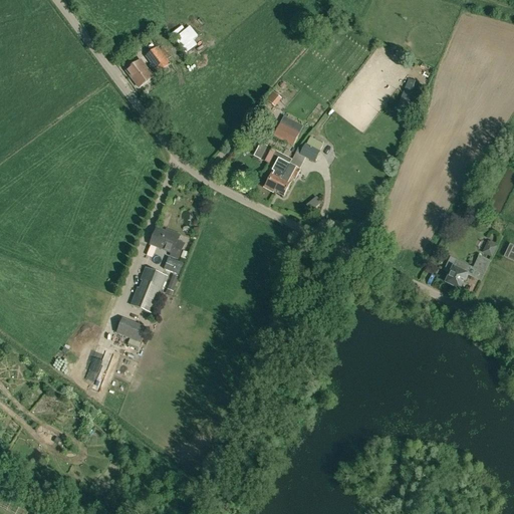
[(179,29),(172,34),(176,39),(182,33),(179,29)]
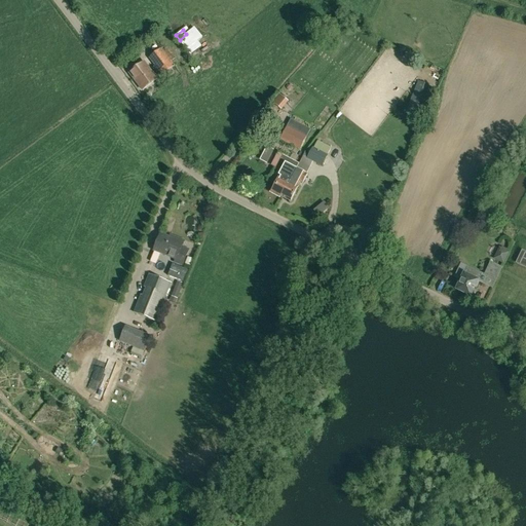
[(197,48),(194,44),(187,49),(190,53),(197,48)]
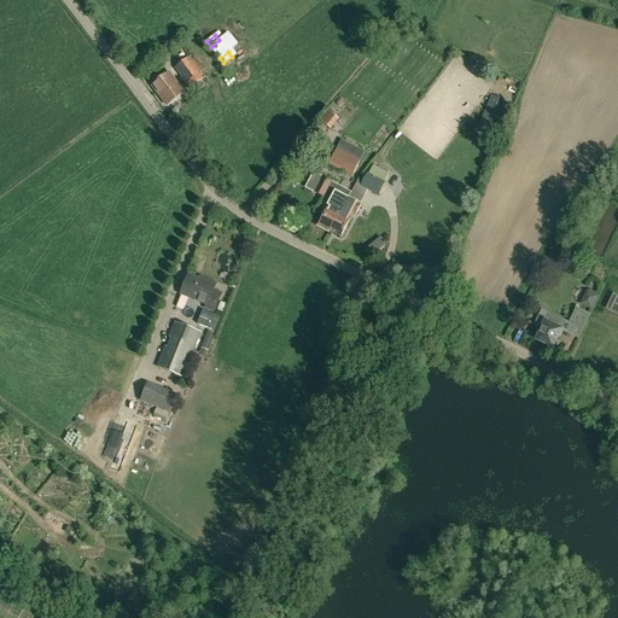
[(205,77),(191,57),(175,68),(191,88),(205,77)]
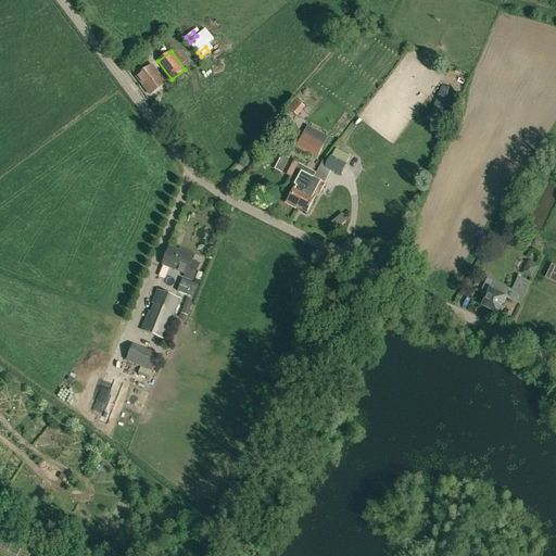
[(152,64),(136,77),(150,96),(166,84),(152,64)]
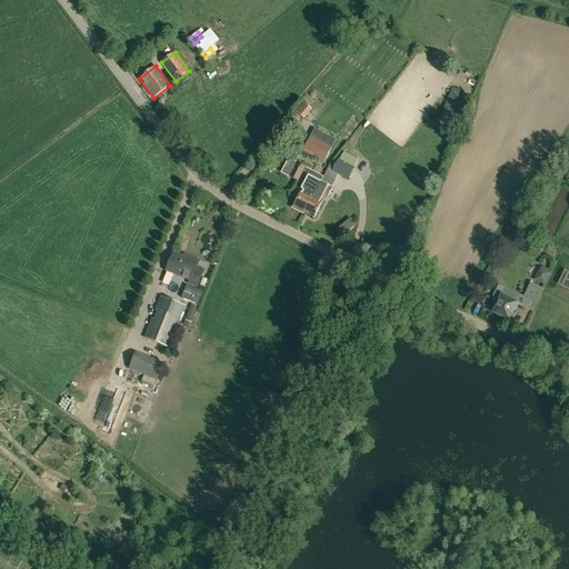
[(471,93),(455,87),(441,121),(458,127),(471,93)]
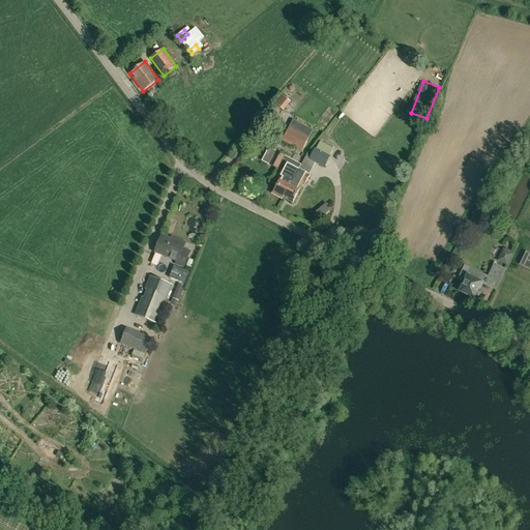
[(282,95),(274,104),(280,109),(287,100),(282,95)]
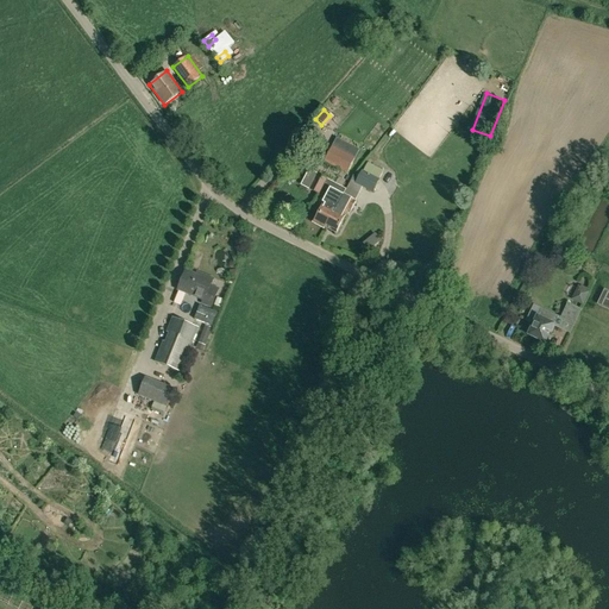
[(336,139),(324,162),(346,174),(358,151),(336,139)]
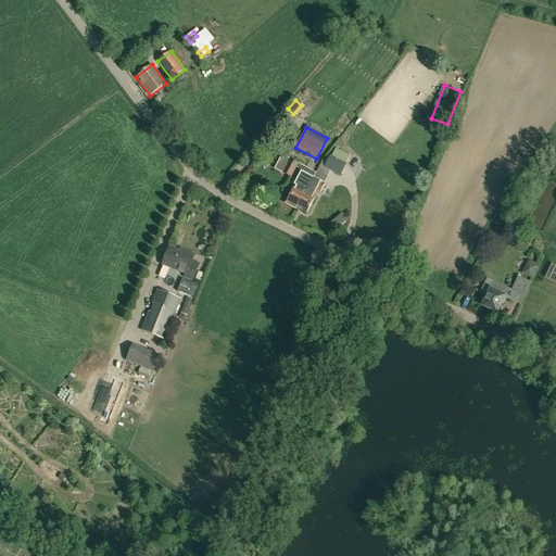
[(329,158),(326,156),(321,162),(320,165),(325,167),(324,168),(340,176),(351,156),(337,149),(332,156),(330,155),(329,158)]
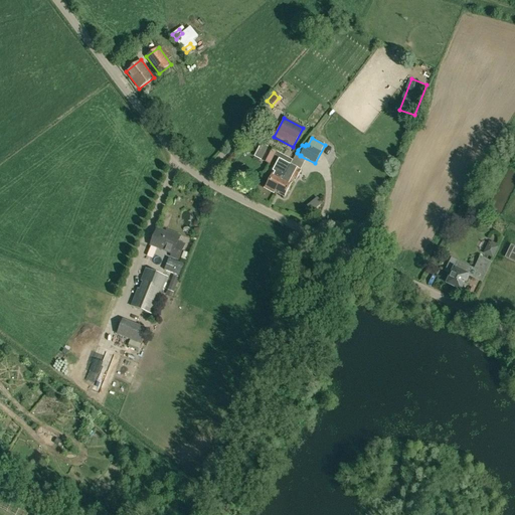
[(276,193),(276,192),(290,165),(293,160),(269,148),(262,161),(275,167),(272,172),(275,173),(267,188),(276,193)]
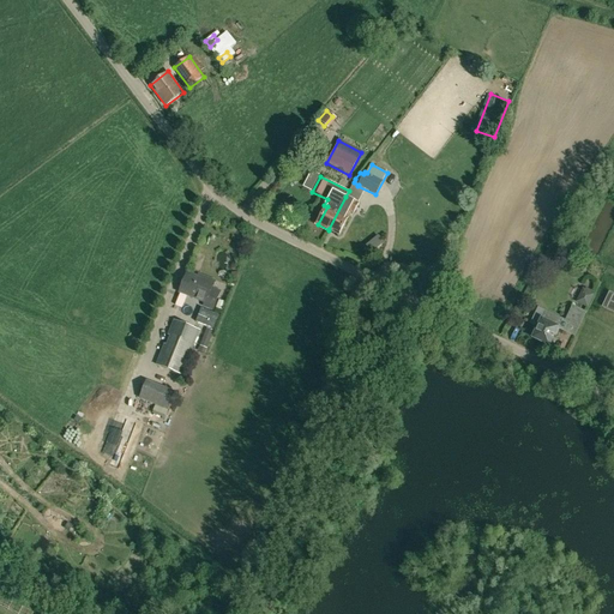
[(345,197),(329,229),(341,235),(351,212),(354,214),(359,204),(345,197)]
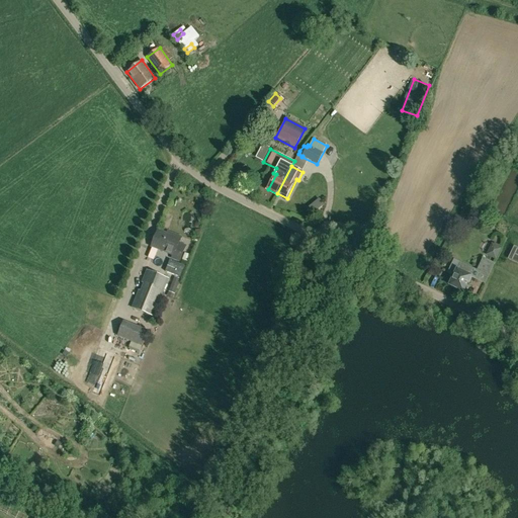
[(166,233),(158,230),(151,247),(172,256),(171,259),(180,262),(186,246),(180,243),(182,237),(167,232),(166,233)]
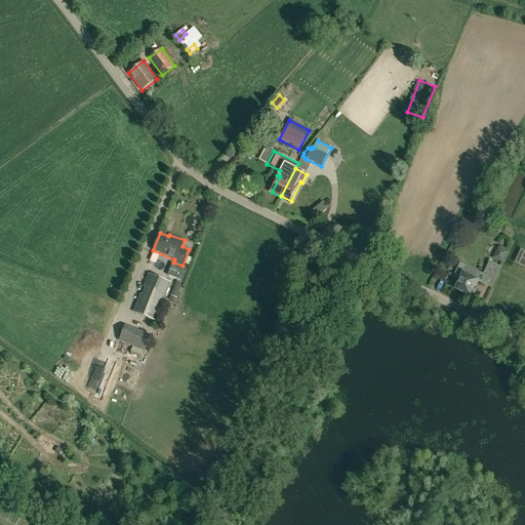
[(524,251),(521,249),(514,264),(524,268),(524,251)]
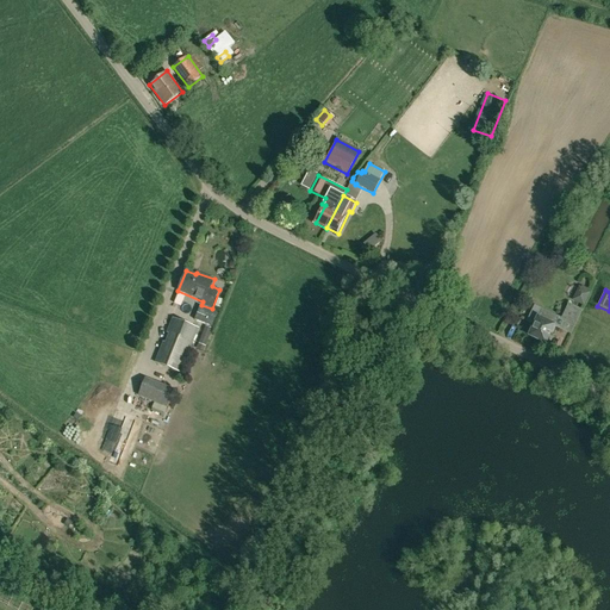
[(552,334),(555,327),(571,334),(582,311),(570,304),(562,319),(535,306),(528,322),(535,325),(530,336),(546,343),(551,332),(552,334)]
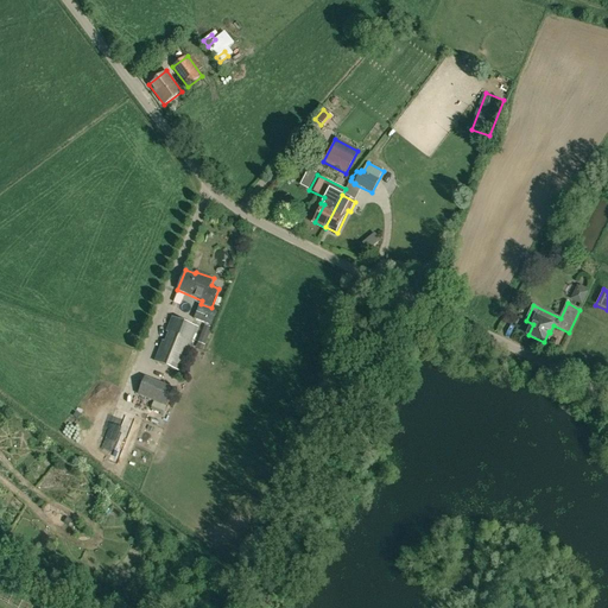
[(217,312),(200,305),(194,318),(211,327),(217,312)]
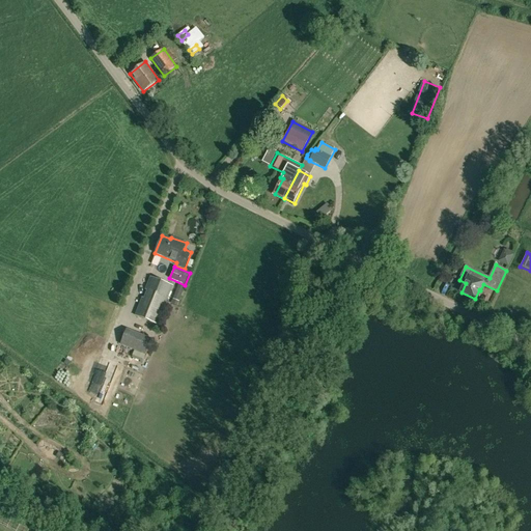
[(323,275),(316,290),(326,295),(332,278),(323,275)]
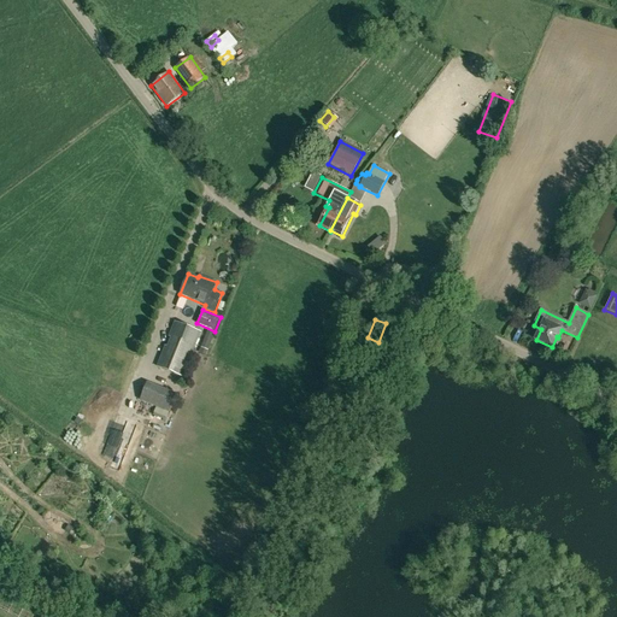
[(200,333),(175,322),(169,336),(171,338),(168,347),(165,346),(158,366),(182,377),(200,333)]
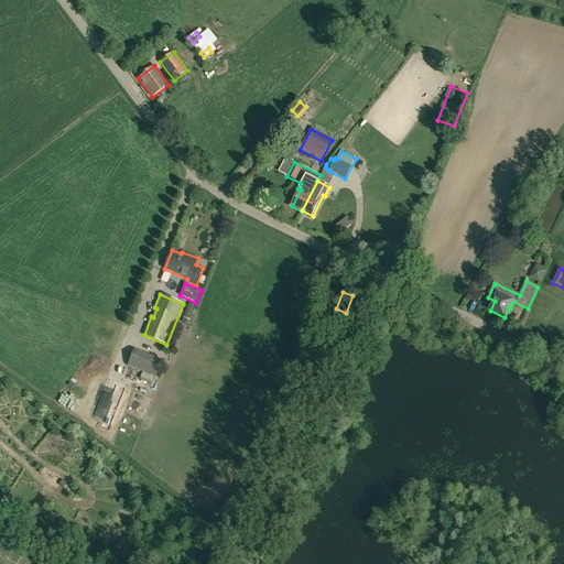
[(186,306),(183,317),(188,320),(193,308),(186,306)]
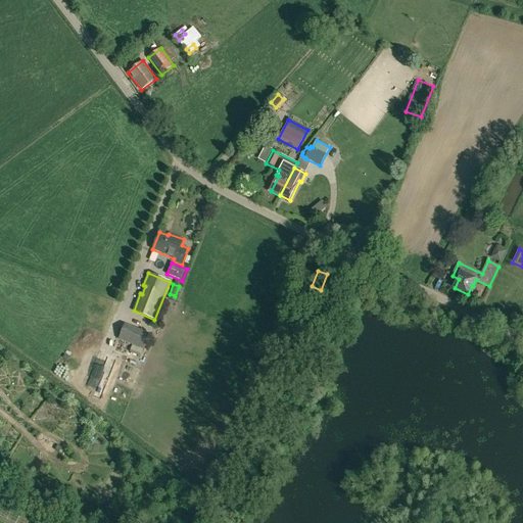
[(143,349),(147,338),(124,329),(120,339),(143,349)]
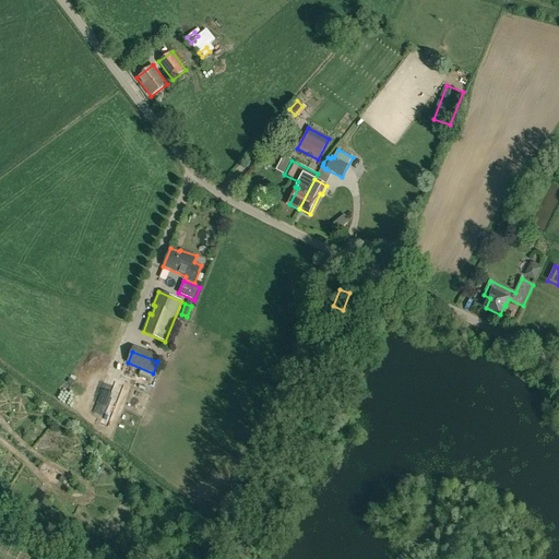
[(150,380),(153,373),(142,369),(139,376),(150,380)]
